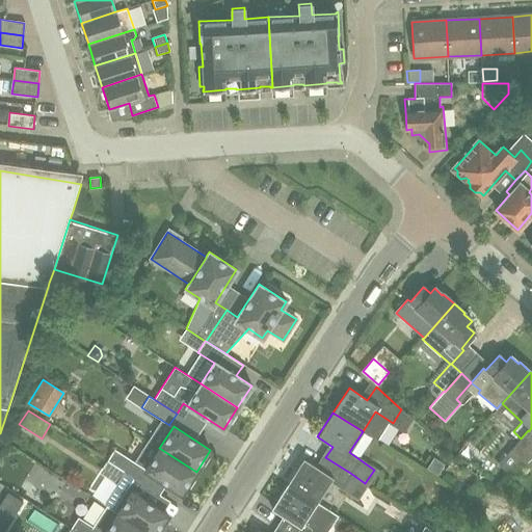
[(531,447),(531,434),(529,431),(528,430),(521,439),(497,463),(507,473),(521,459),(521,460),(531,447)]
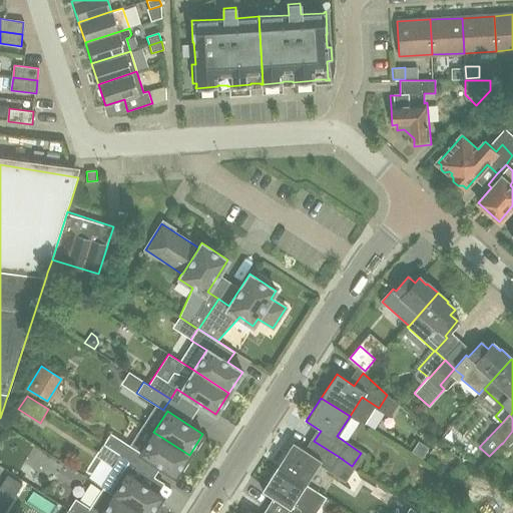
[(512,431),(502,444),(511,451),(512,448),(512,431)]
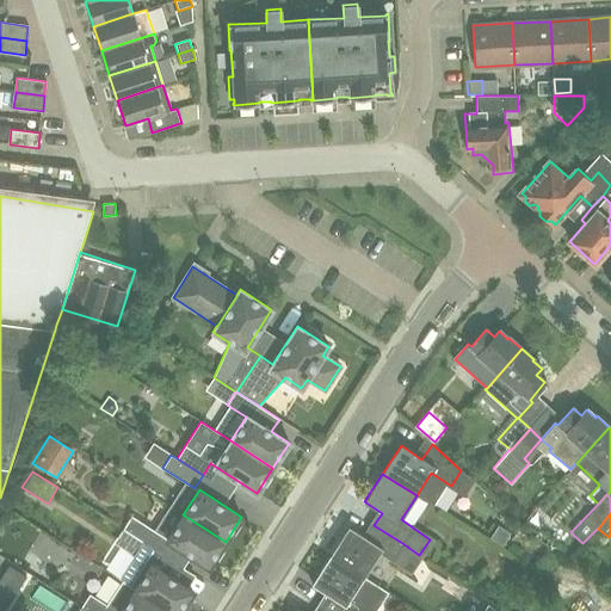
[(226,542),(183,514),(166,541),(209,567),(226,542)]
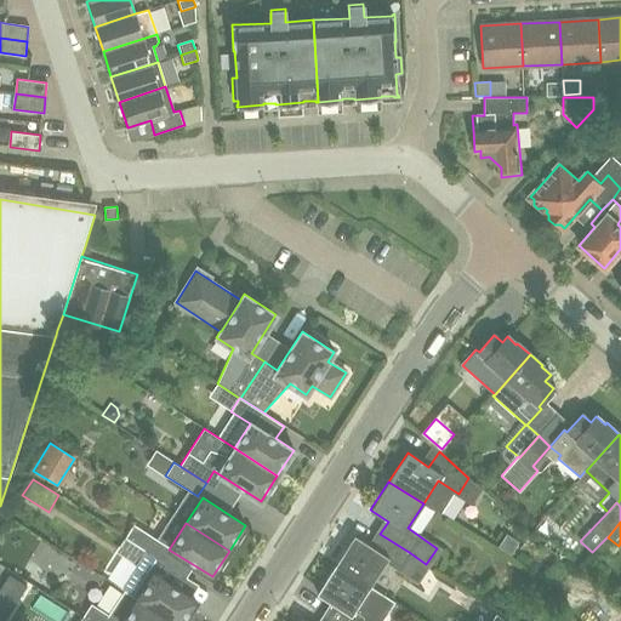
[(158,558),(165,546),(166,546),(157,540),(134,524),(125,537),(158,558)]
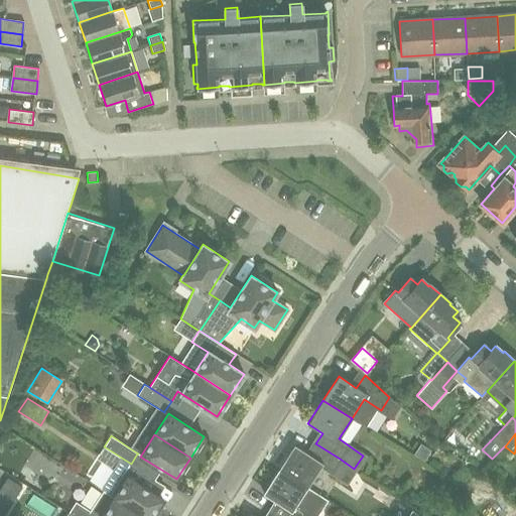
[(354,469),(340,459),(315,443),(309,454),(294,443),(278,469),(307,487),(321,466),(346,481),(354,469)]
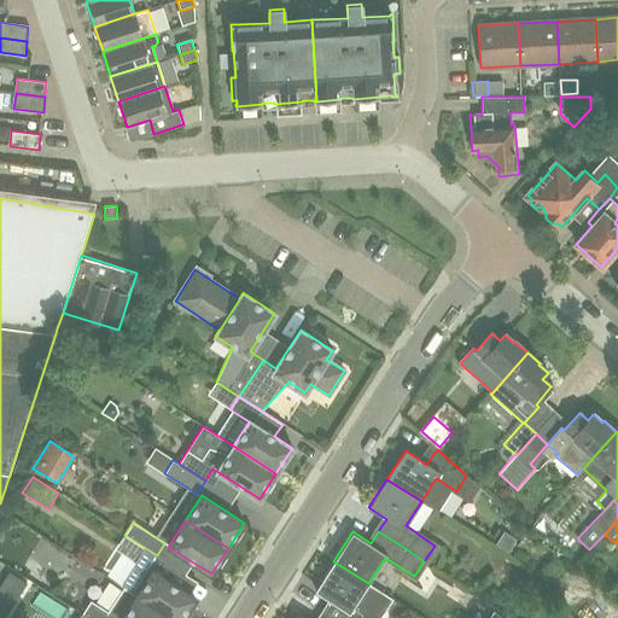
[(509,551),(517,538),(505,531),(496,543),(509,551)]
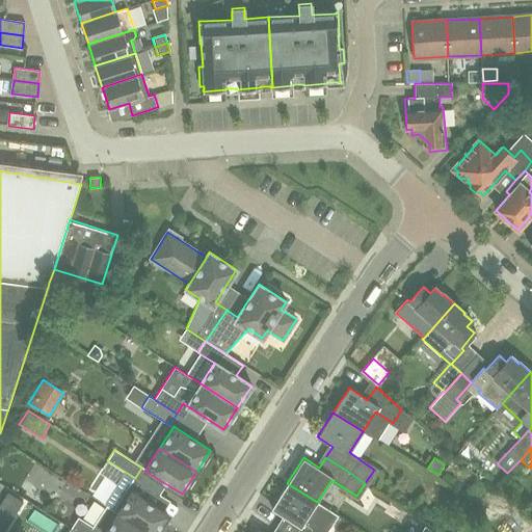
[(307,531),(300,528),(317,502),(287,483),(271,507),(286,517),(280,528),(285,531),(307,531)]
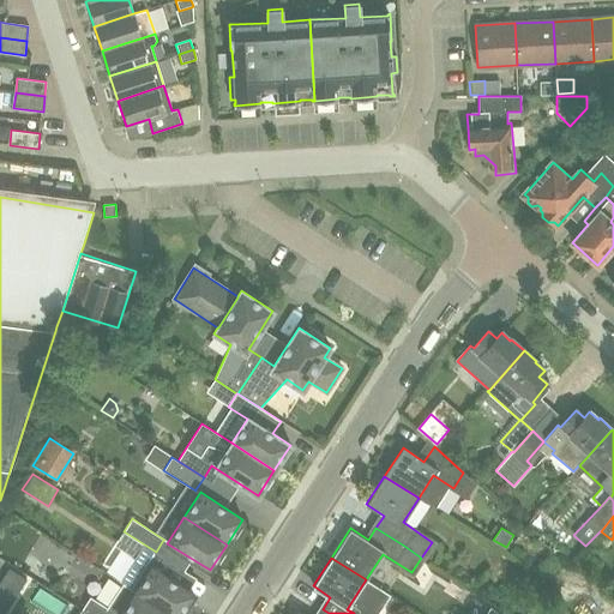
[(181,613),(194,594),(152,567),(148,564),(148,565),(138,559),(122,584),(169,613),(181,613)]
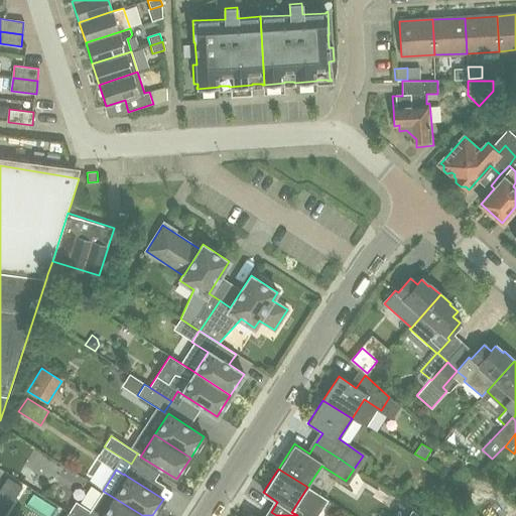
[(0,489),(14,498),(21,487),(7,478),(0,488),(0,489)]
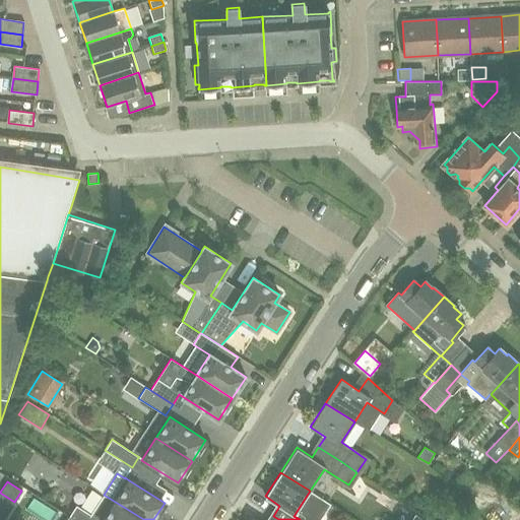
[(143,519),(104,495),(90,515),(76,506),(69,517),(73,519),(143,519)]
